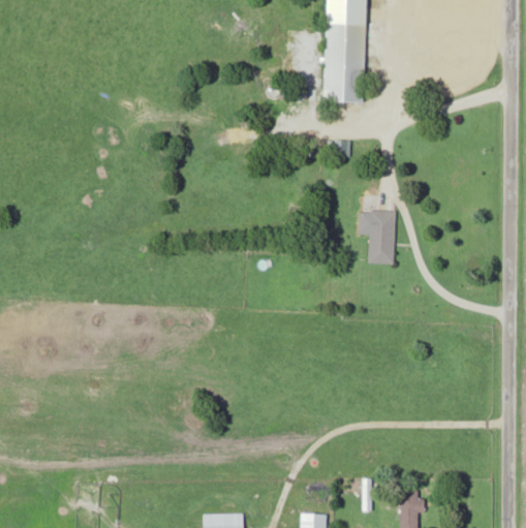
[(364,102),(367,0),(326,0),(323,101),(364,102)]
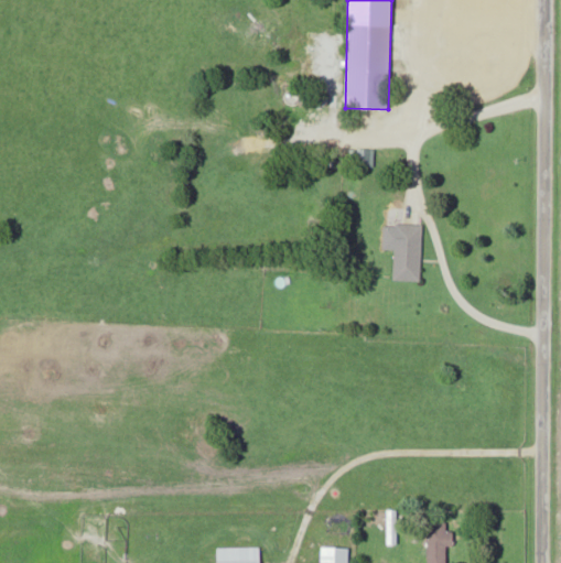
[(304,31),(304,87),(324,87),(324,31),(304,31)]
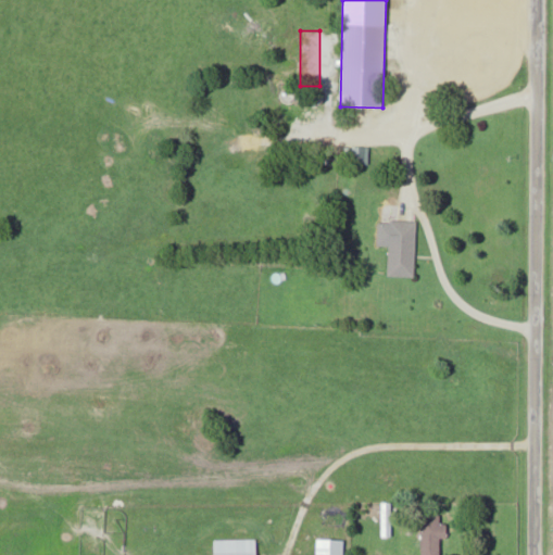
[(414,222),(388,221),(387,276),(414,277),(414,222)]
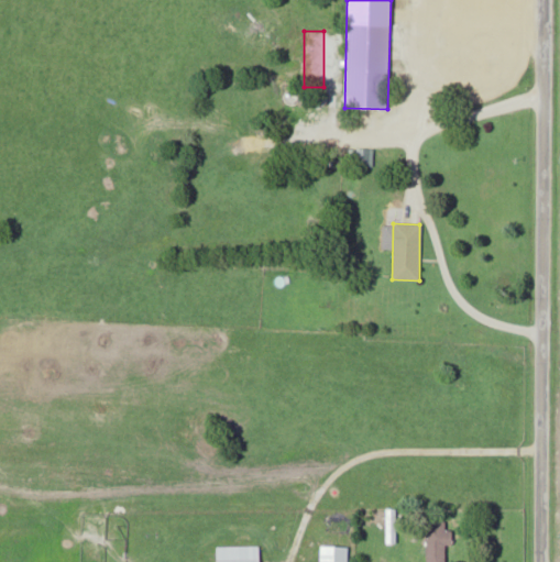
[(396,509),(385,509),(385,543),(396,543),(396,509)]
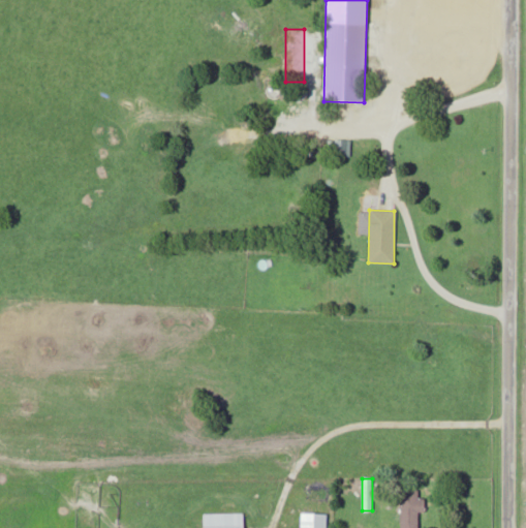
[(419,527),(419,511),(425,511),(425,499),(418,499),(418,490),(398,490),(398,527),(419,527)]
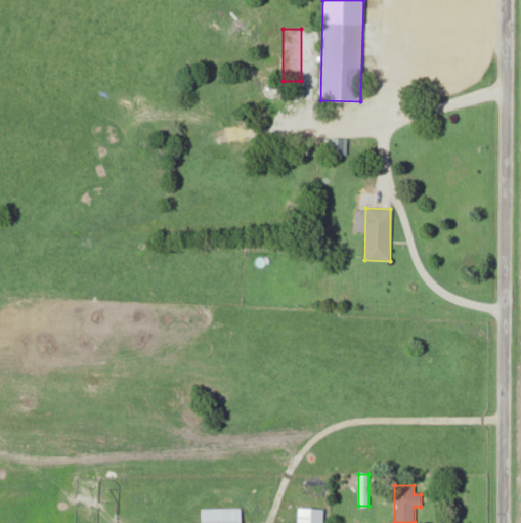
[(241,522),(242,509),(201,509),(201,522),(241,522)]
